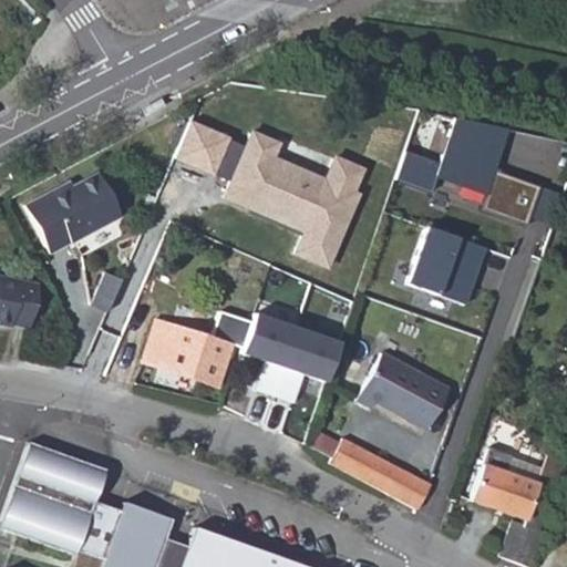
[(136,107),(141,115),(160,105),(157,102),(155,98),(136,107)]
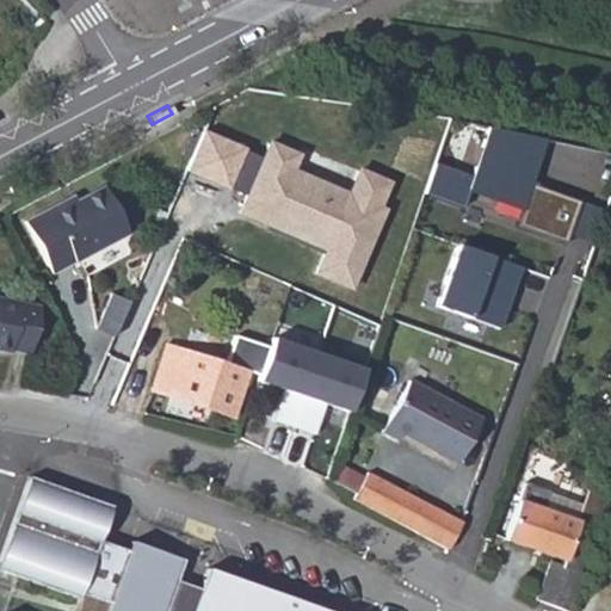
[(524,223),(567,238),(581,202),(537,186),(550,139),(491,125),(475,174),(434,162),(426,193),(466,205),(471,192),(530,211),(524,223)]
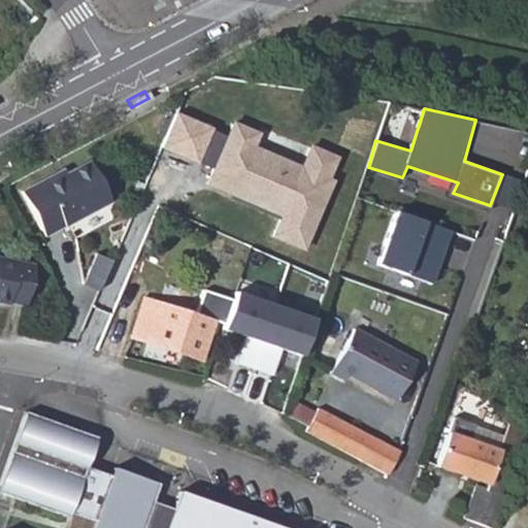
[(179,111),(165,149),(201,165),(218,129),(179,111)]
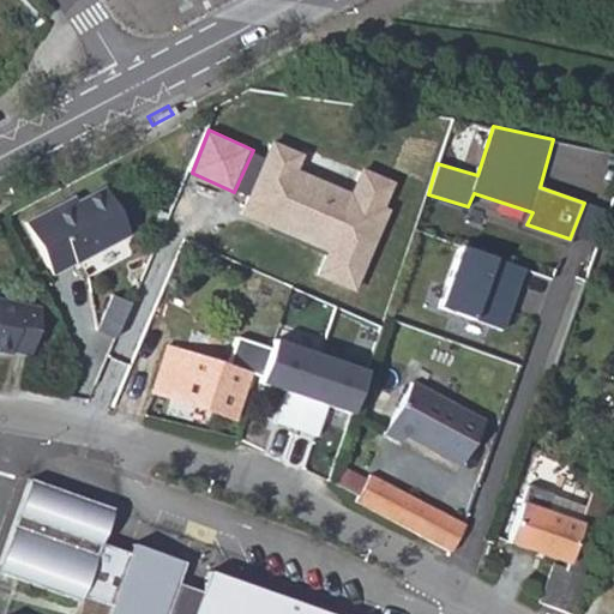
[(318,272),(353,288),(389,209),(385,206),(393,181),(363,168),(350,192),(298,168),(304,154),(274,140),(246,205),(274,216),(270,223),(329,250),(318,272)]
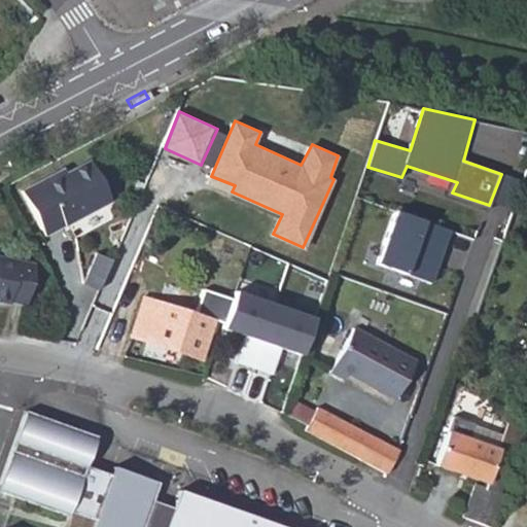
[(20,190),(43,236),(109,201),(88,160),(43,183),(40,178),(20,190)]
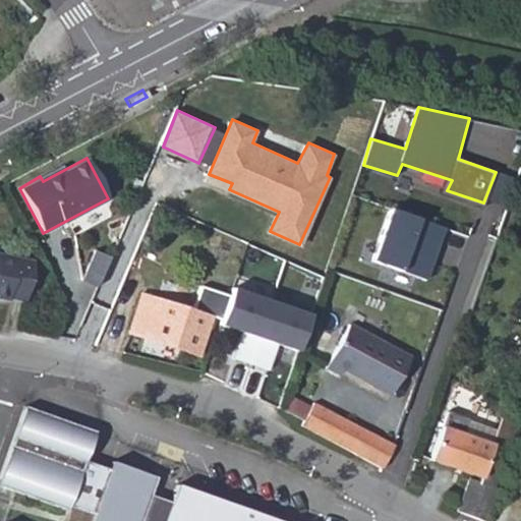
[(375,262),(428,282),(449,229),(395,210),(375,262)]
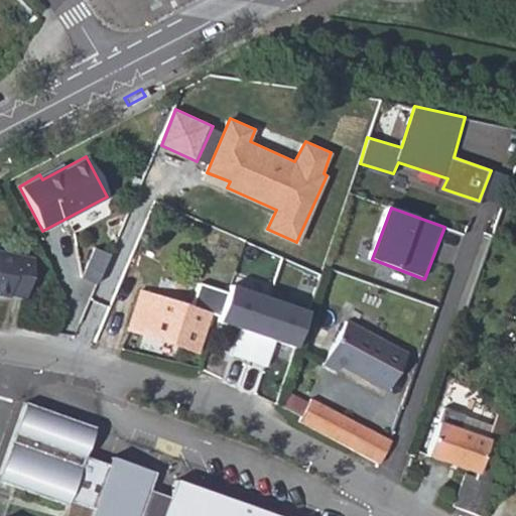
[(79,273),(95,280),(107,252),(91,246),(79,273)]
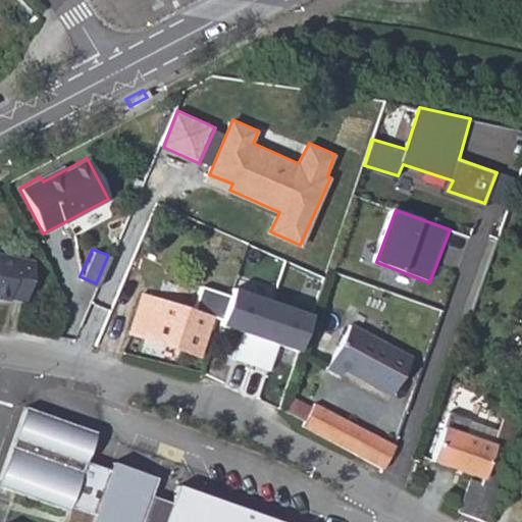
[(0,252),(0,299),(5,300),(6,298),(25,301),(34,259),(0,252)]
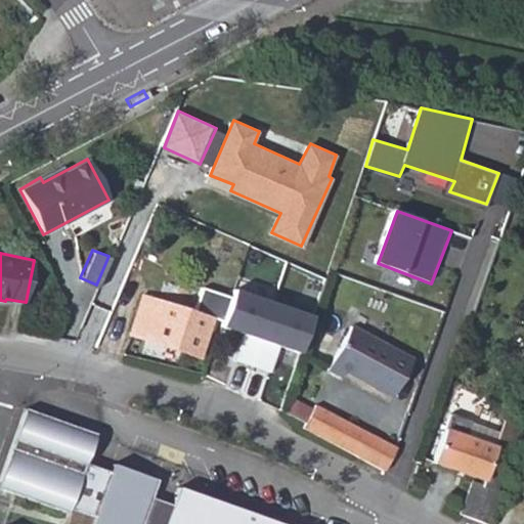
[(243,280),(226,329),(306,356),(322,308),(243,280)]
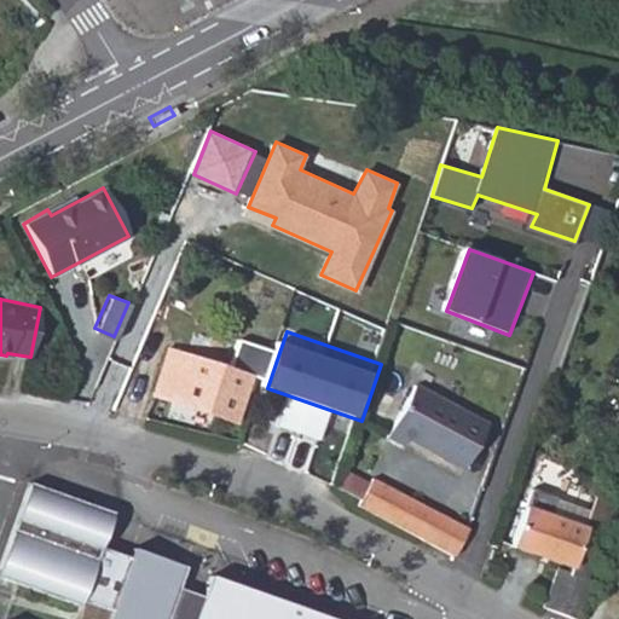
[(243,387),(248,391),(254,375),(167,347),(154,392),(231,418),(243,387)]
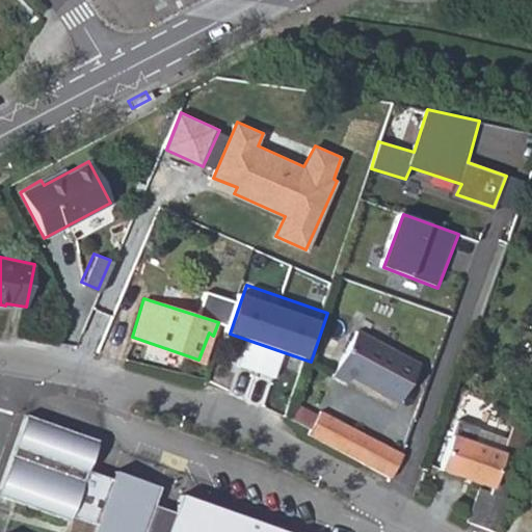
[(417,364),(354,330),(330,374),(344,381),(348,374),(396,401),(417,364)]
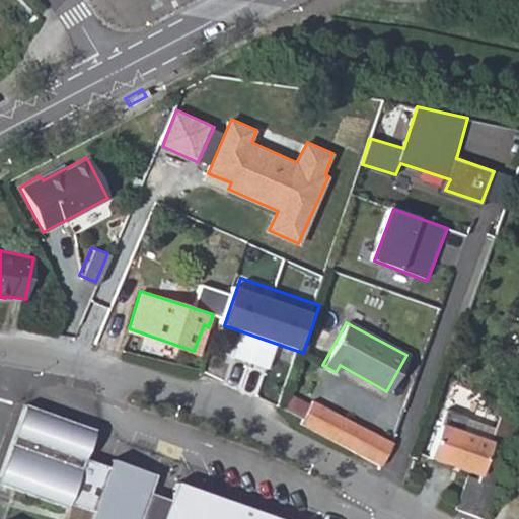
[(310,398),(297,422),(378,464),(389,441),(310,398)]
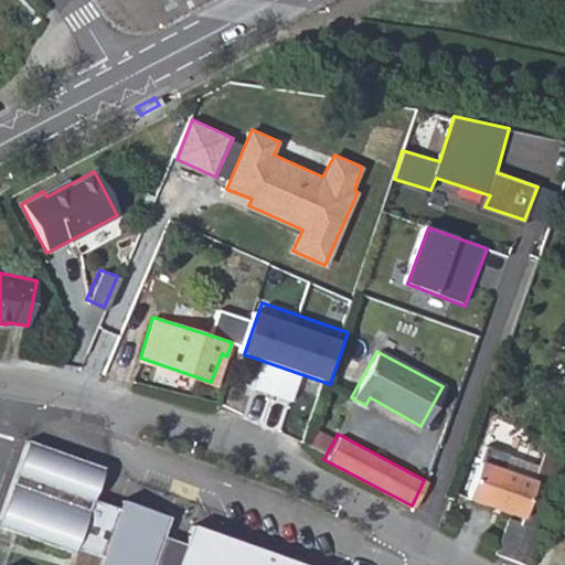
[(55,455),(23,443),(17,462),(44,472),(49,473),(55,455)]
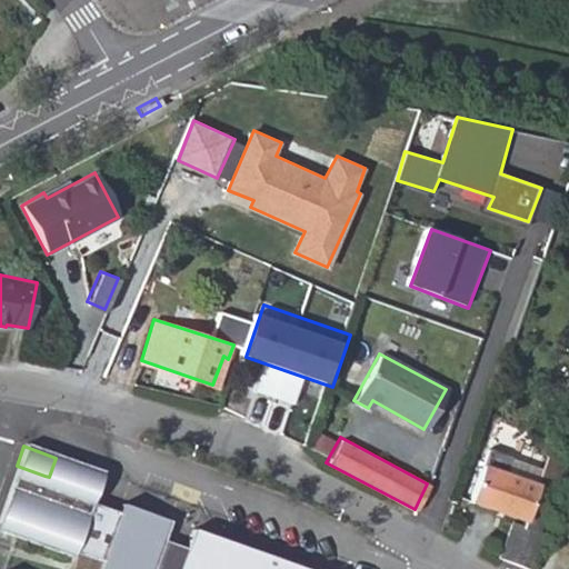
[(510,520),(498,556),(529,568),(542,530),(540,530),(566,452),(557,450),(553,457),(545,453),(539,468),(509,458),(509,455),(488,448),(468,502),(522,520),(521,523),(510,520)]
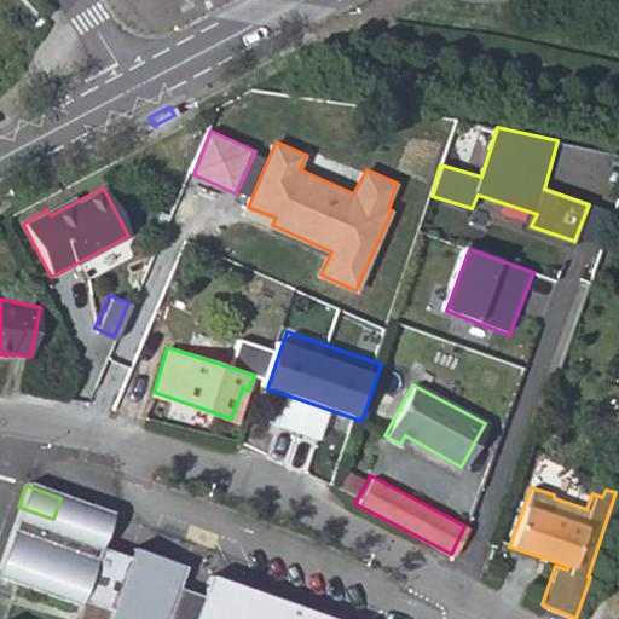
[(48,518),(18,507),(0,556),(0,582),(75,608),(109,515),(61,498),(53,519),(48,518)]
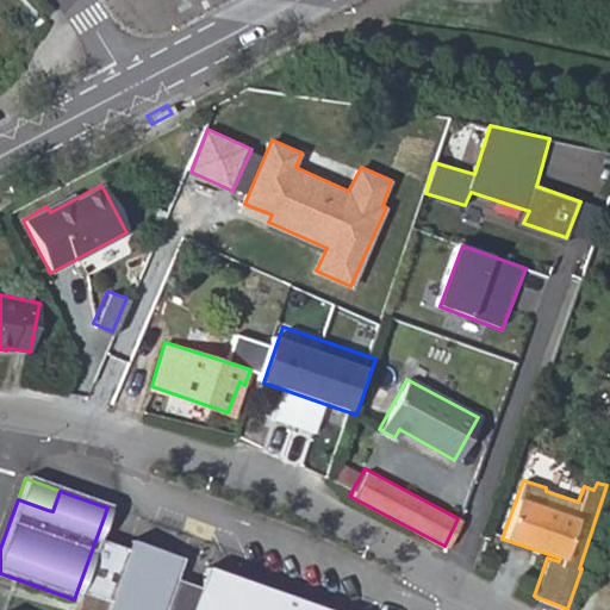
[(312,609),(303,607),(302,609),(291,609),(293,603),(201,571),(194,592),(170,584),(179,562),(125,543),(101,609),(312,609)]
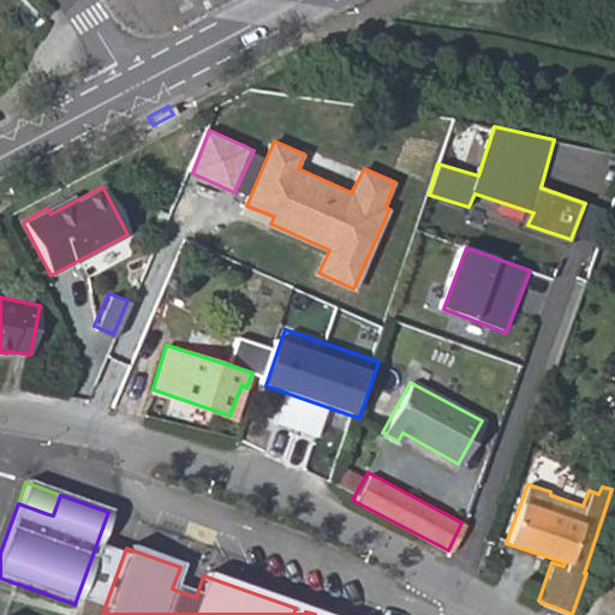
[(203,575),(180,567),(172,589),(196,597),(203,575)]
